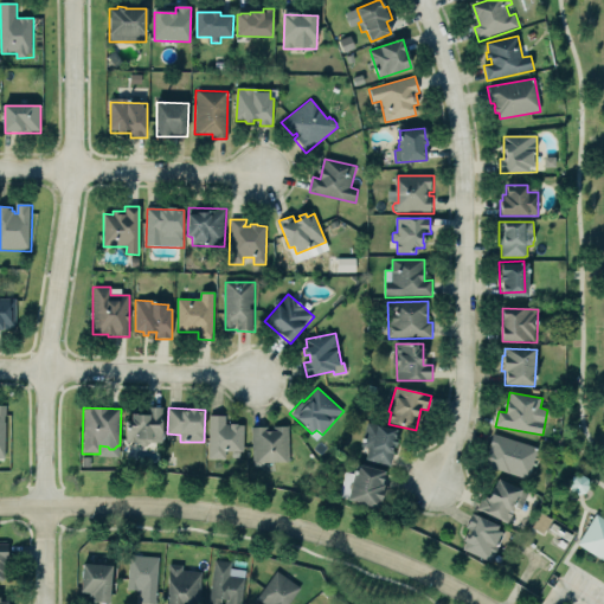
[(128,422),(134,422),(134,413),(149,416),(149,409),(165,409),(165,444),(152,444),(151,447),(140,447),(139,443),(128,443),(128,422)]
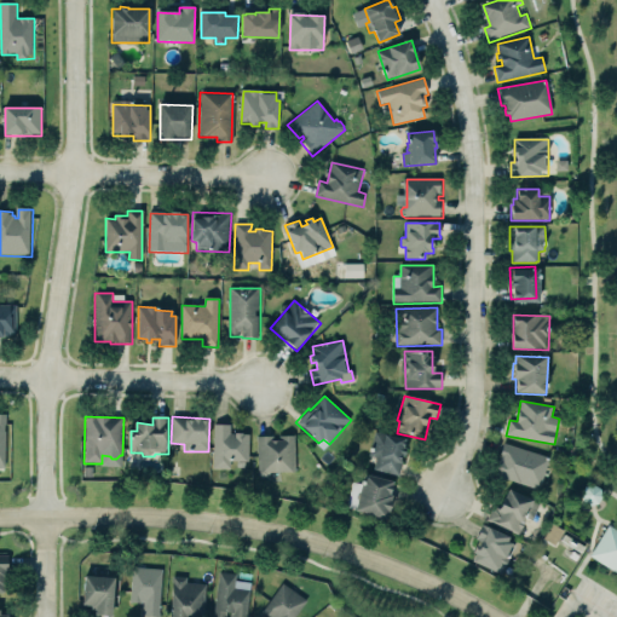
[(231,426),(214,426),(214,470),(231,470),(231,462),(251,462),(251,434),(231,434),(231,426)]
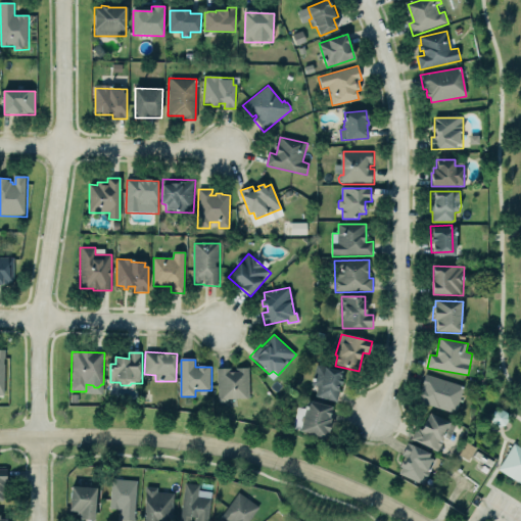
[(336,403),(339,389),(338,389),(338,385),(341,385),(342,378),(340,378),(342,371),(317,365),(312,385),(318,387),(316,397),(336,403)]
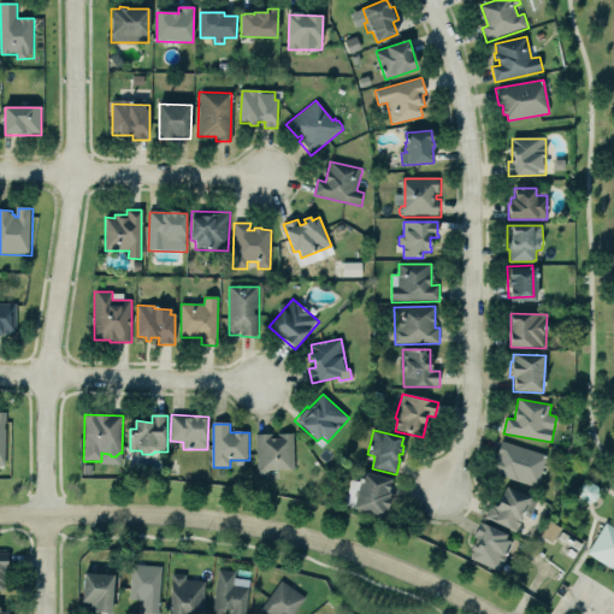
[(259,435),(275,435),(275,438),(279,438),(279,434),(296,434),(297,471),(272,472),(271,476),(259,476),(259,435)]
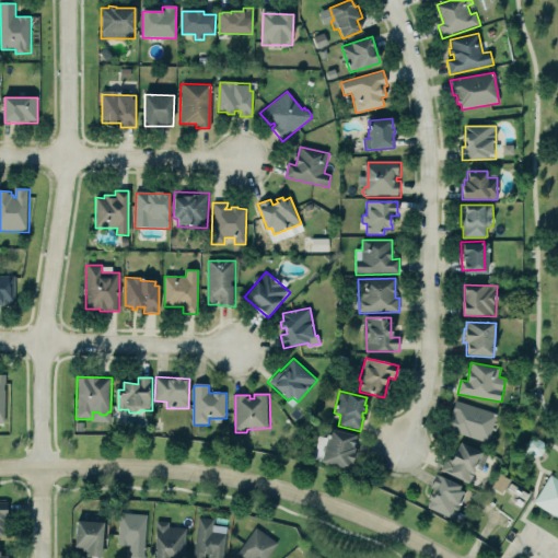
[(455,402),(451,414),(453,415),(448,430),(487,442),(496,415),(493,415),(492,413),(455,402)]
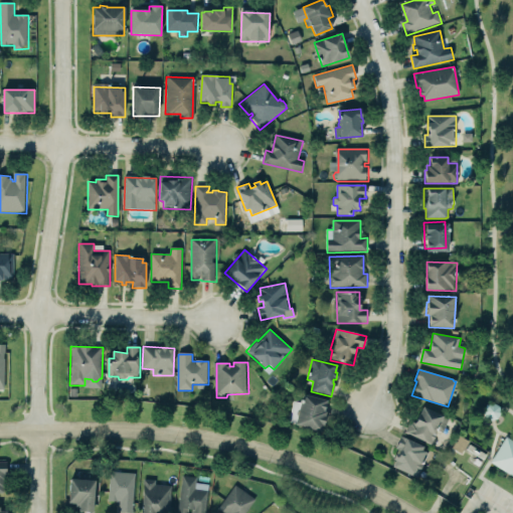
[(329,400),(303,395),(301,403),(294,401),(289,424),(322,432),(329,400)]
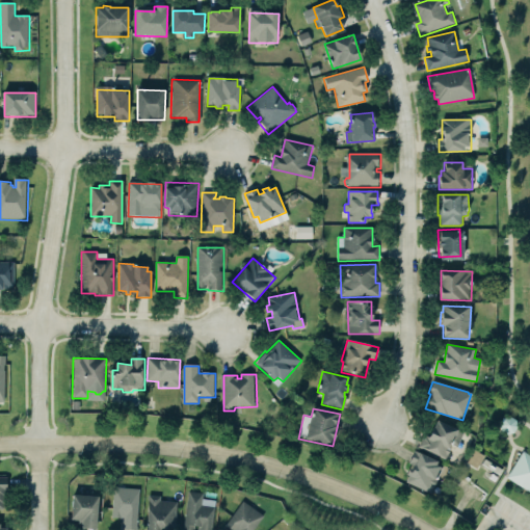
[(500,431),(499,424),(502,419),(509,417),(515,421),(517,427),(513,433),(505,435),(500,431)]
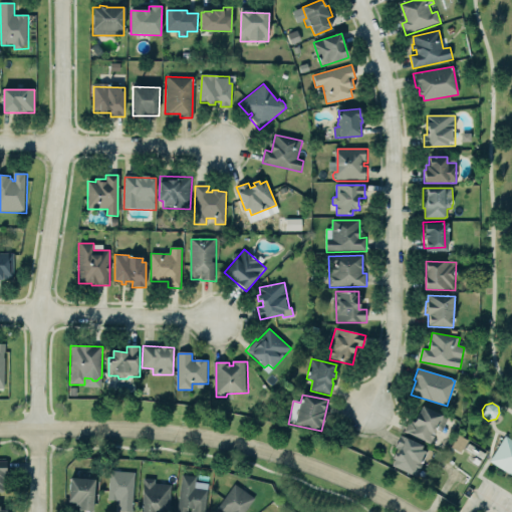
[(410,420),(413,422),(421,405),(443,415),(443,416),(449,419),(442,433),(436,430),(430,435),(434,437),(430,445),(403,433),(410,420)]
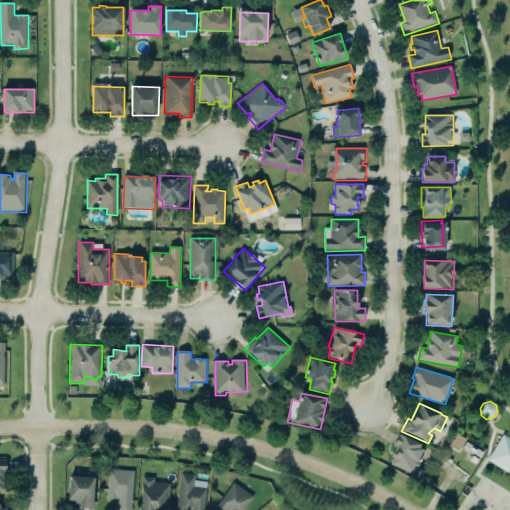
[(390,464),(392,459),(390,458),(393,451),(396,452),(398,448),(394,446),(399,434),(421,444),(419,448),(425,451),(422,458),(427,460),(424,466),(419,464),(414,475),(390,464)]
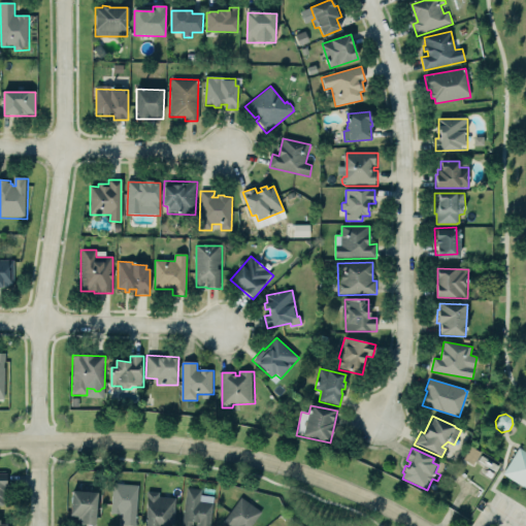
[(464,461),(474,466),(481,453),(471,448),(464,461)]
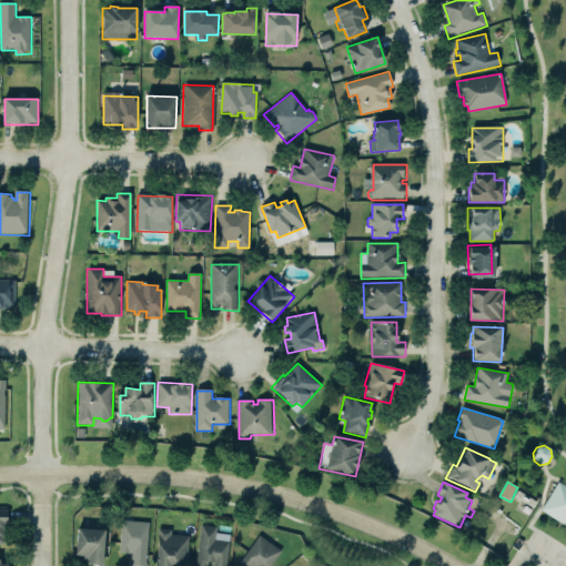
[(542,511),(565,525),(565,486),(558,482),(542,511)]
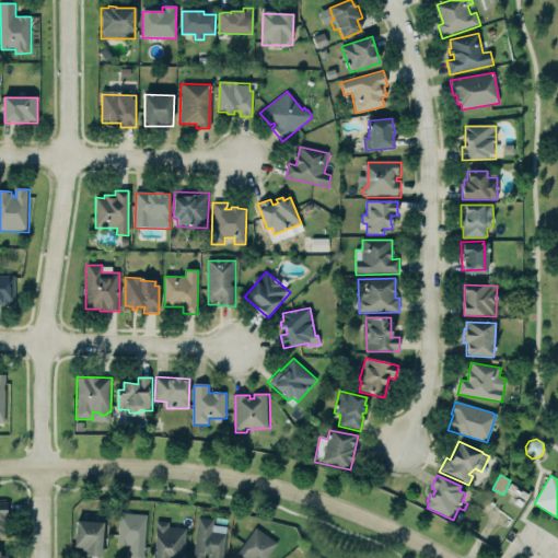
[(130,546),(130,557),(146,557),(147,515),(120,514),(119,546),(130,546)]
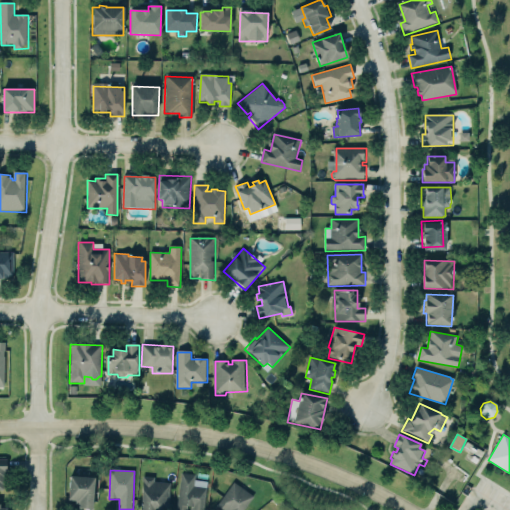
[(205,509),(208,482),(196,481),(196,475),(181,474),(177,509),(205,509)]
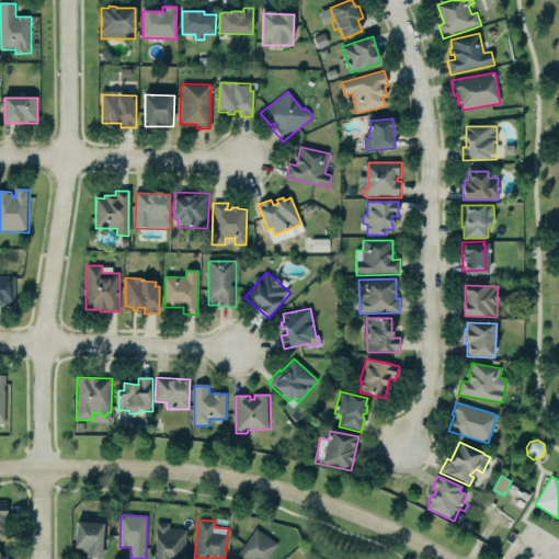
[(77,549),(78,521),(106,523),(104,558),(88,558),(89,554),(83,554),(83,550),(80,550),(79,549),(77,549)]
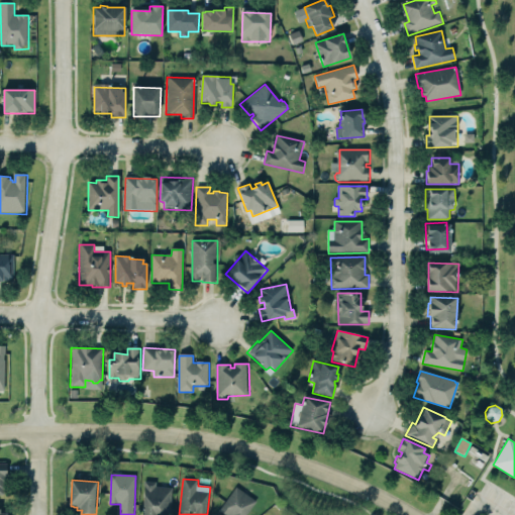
[(173,488),(171,514),(141,514),(143,482),(156,483),(156,487),(173,488)]
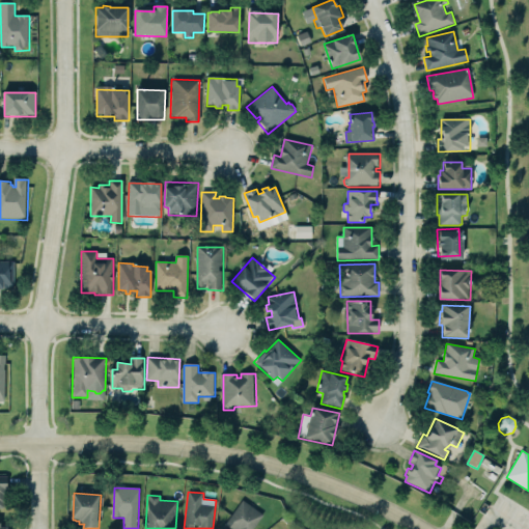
[(254,528),(265,514),(243,501),(226,526),(230,528),(254,528)]
